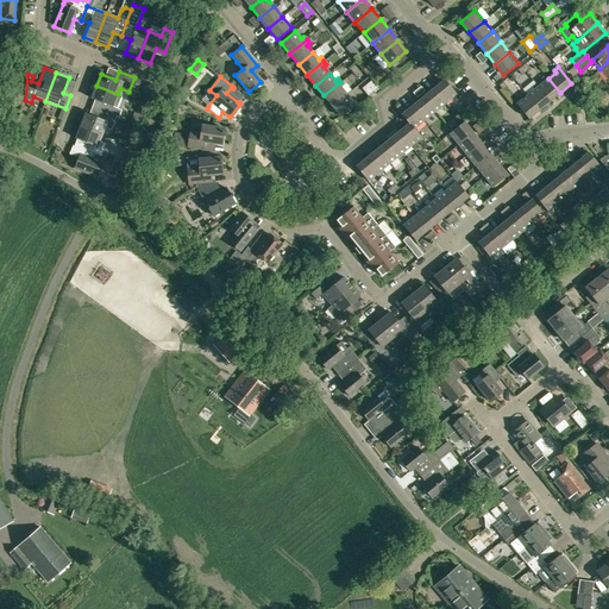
[(539,82),(537,85),(550,101),(560,93),(548,79),(541,83),(539,82)]
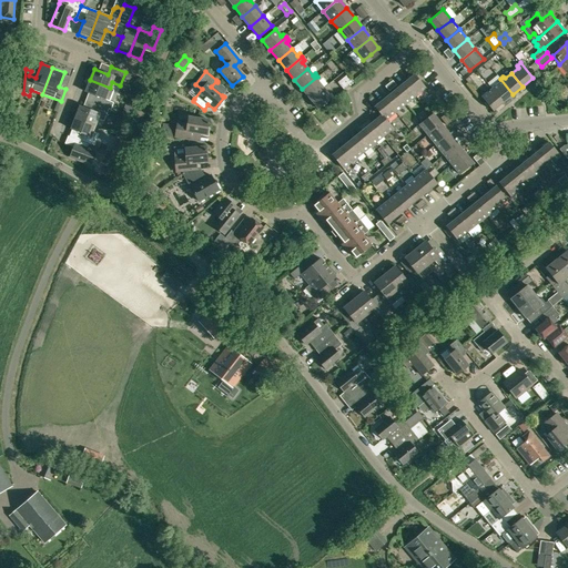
[(353,81),(347,74),(337,82),(343,89),(353,81)]
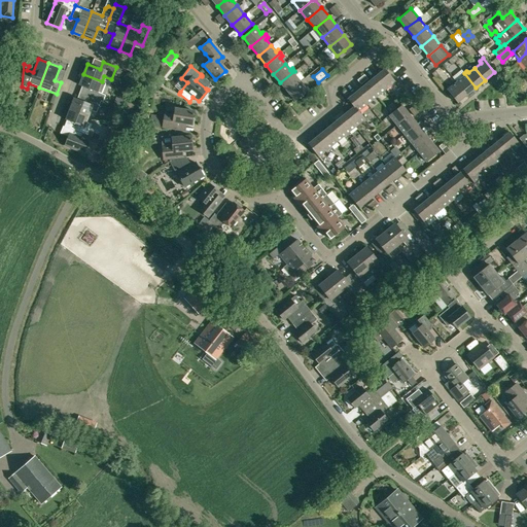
[(376,76),(385,90),(395,81),(385,69),(376,76)]
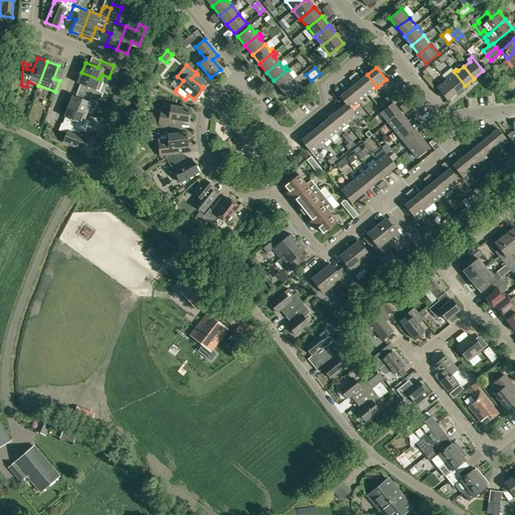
[(274,80),(281,90),(294,79),(289,73),(291,72),(288,69),(274,80)]
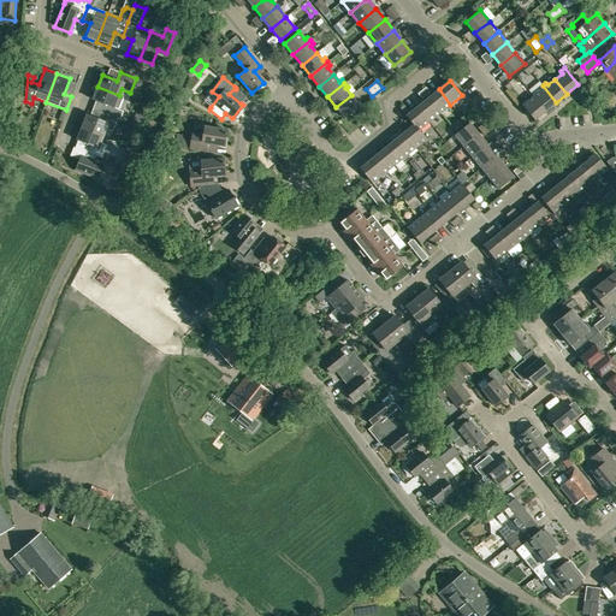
[(540,90),(533,96),(545,111),(556,102),(543,86),(539,88),(540,90)]
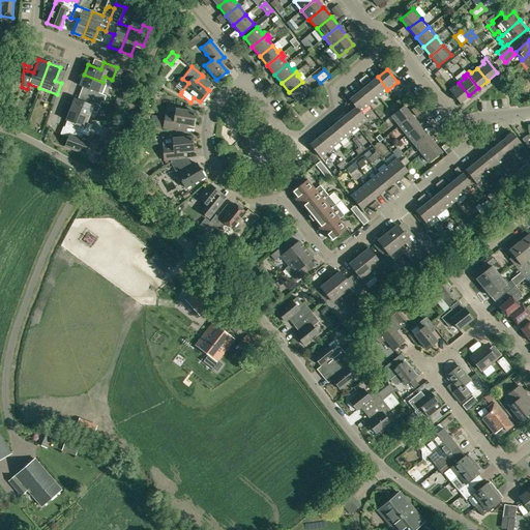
[(98,93),(102,82),(84,75),(80,86),(92,91),(90,97),(101,101),(104,102),(106,96),(98,93)]
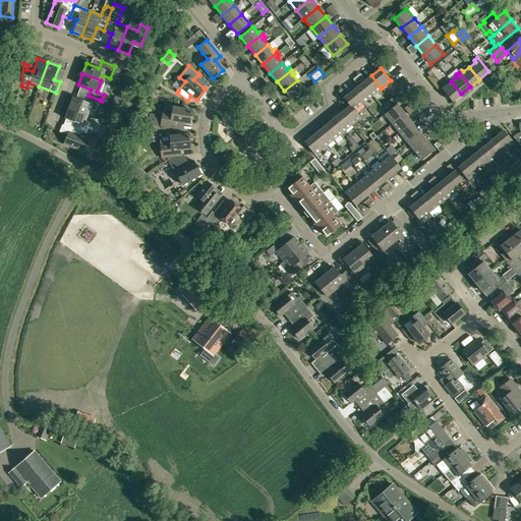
[(372,96),(381,89),(371,75),(362,83),(372,96)]
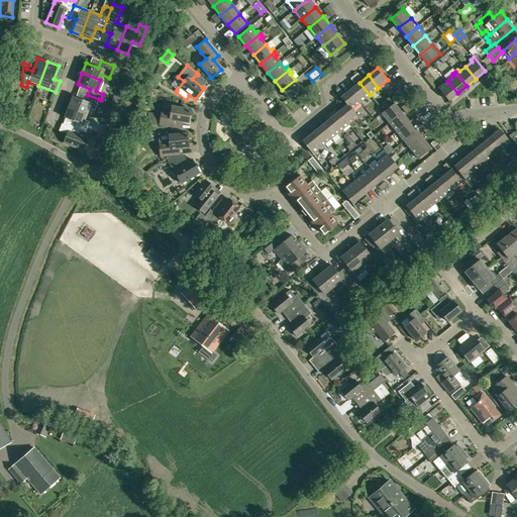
[(290,99),(304,88),(301,85),(300,86),(295,80),(282,90),(290,99)]
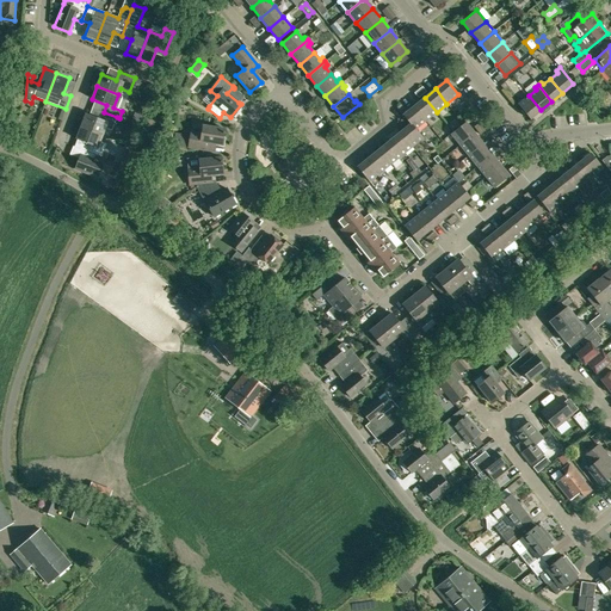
[(541,110),(529,96),(522,102),(520,99),(516,102),(530,119),(541,110)]
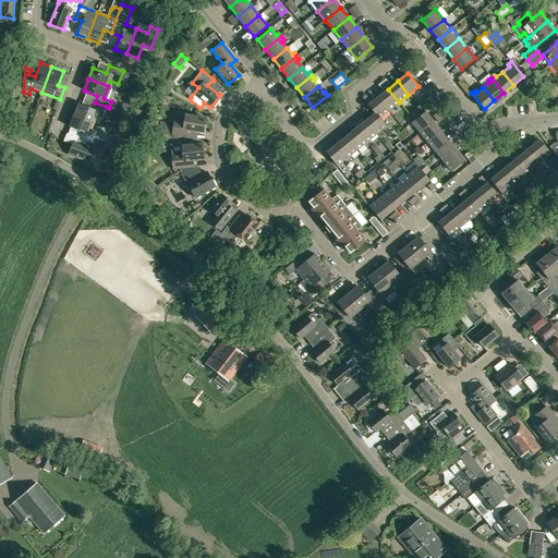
[(389,110),(399,102),(388,89),(378,97),(389,110)]
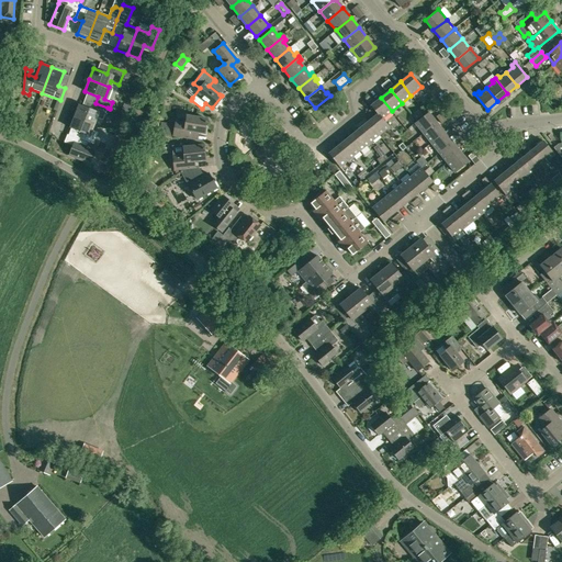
[(382,120),(382,119),(392,111),(381,98),(370,105),(378,114),(382,120)]
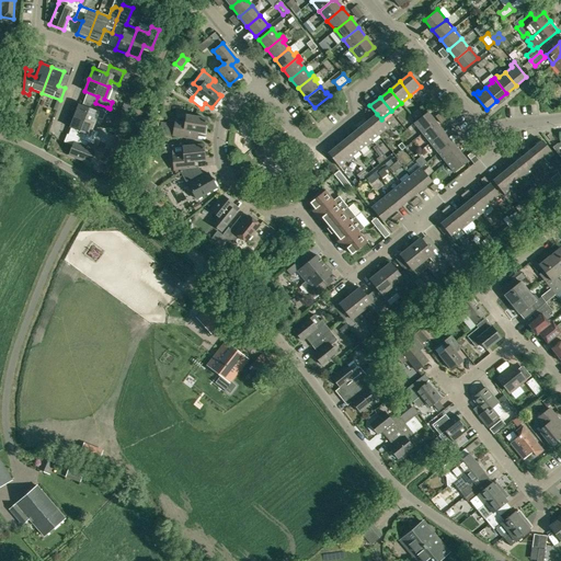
[(79,104),(75,116),(94,124),(96,117),(102,119),(107,107),(95,103),(92,110),(79,104)]
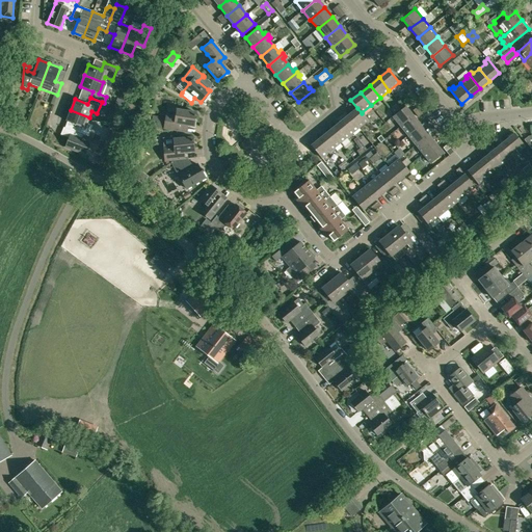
[(393,116),(400,126),(413,116),(405,106),(393,116)]
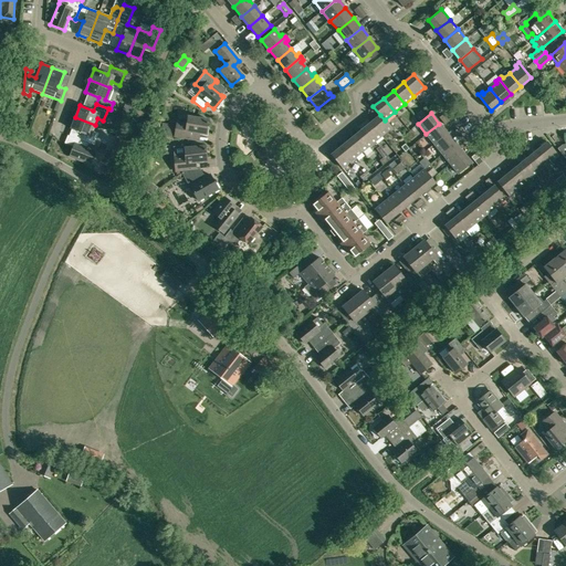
[(380,115),(370,123),(381,136),(388,130),(390,133),(394,130),(385,119),(385,121),(380,115)]
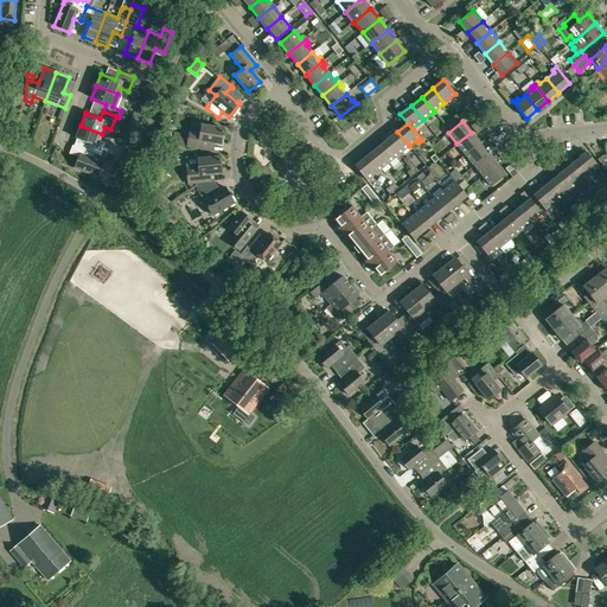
[(202,125),(200,132),(190,131),(187,147),(213,151),(215,144),(221,145),(223,128),(202,125)]
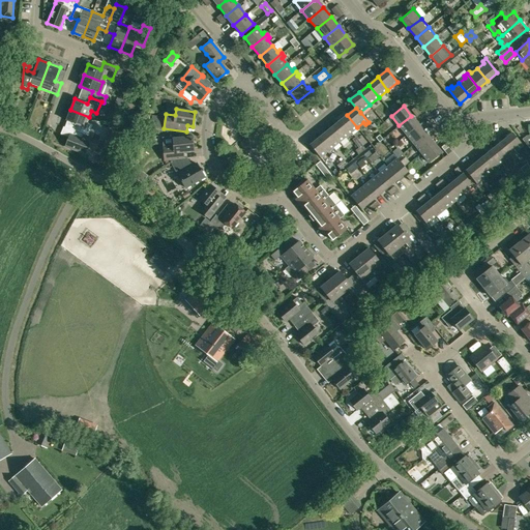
[(87,123),(89,117),(70,110),(66,120),(79,125),(77,131),(83,135),(88,137),(92,125),(87,123)]
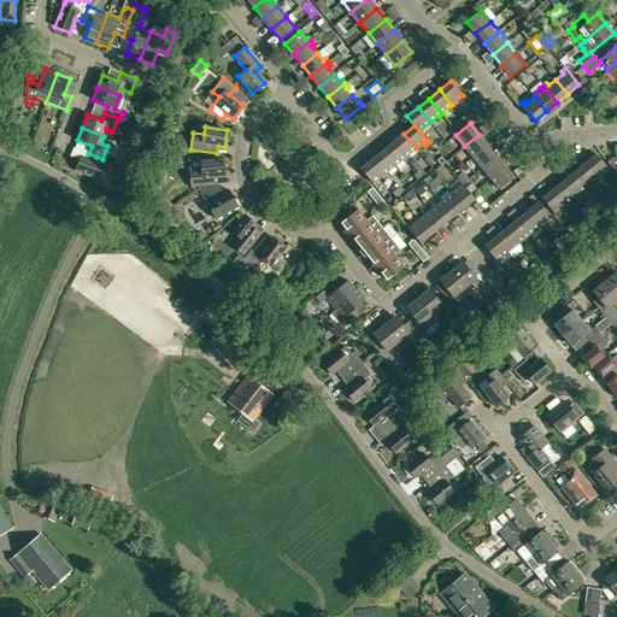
[(175,147),(187,148),(189,136),(177,134),(175,147)]
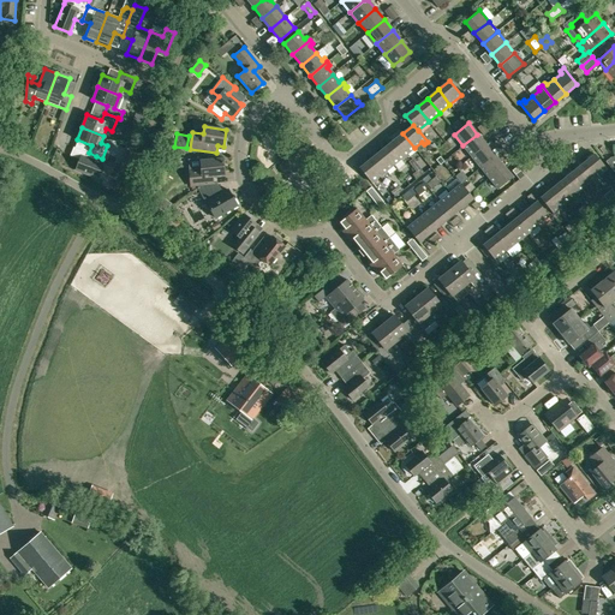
[(407,154),(415,148),(402,133),(392,142),(406,159),(410,156),(407,154)]
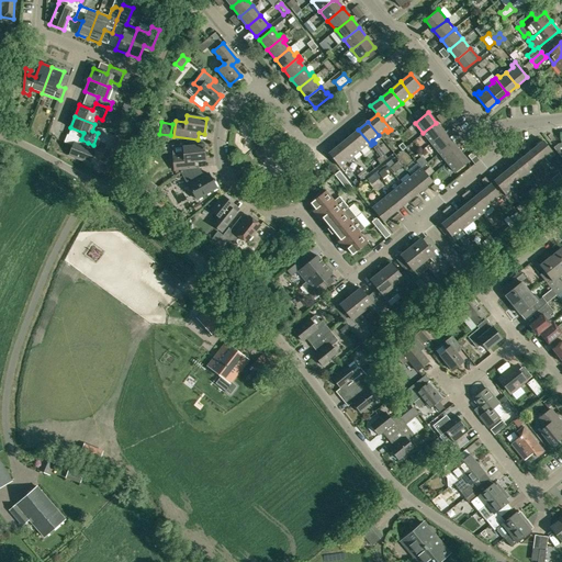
[(430,143),(445,132),(436,123),(423,133),(430,143)]
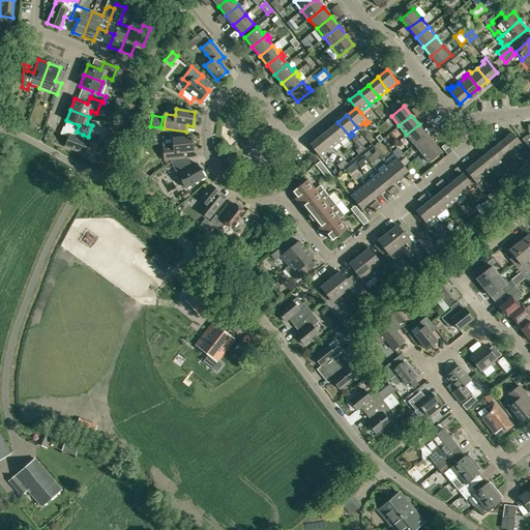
[(347,139),(350,137),(337,122),(328,129),(339,142),(345,138),(347,139)]
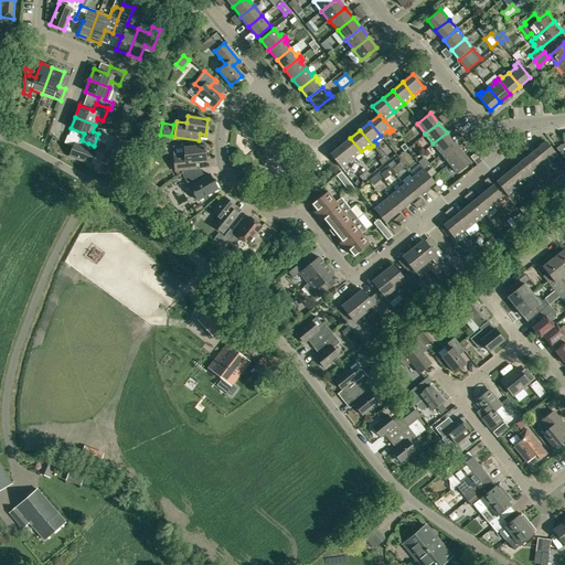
[(455,142),(447,132),(433,144),(441,153),(455,142)]
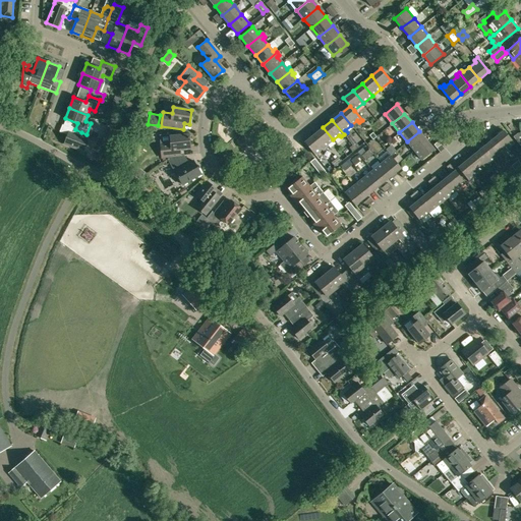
[(313,134),(326,150),(329,147),(327,145),(333,139),(323,127),(313,134)]
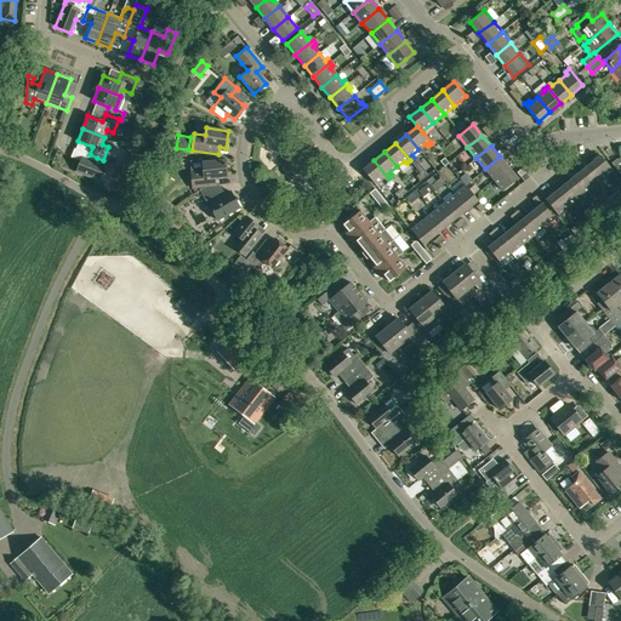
[(600,155),(590,165),(603,182),(607,180),(604,177),(613,170),(600,155)]
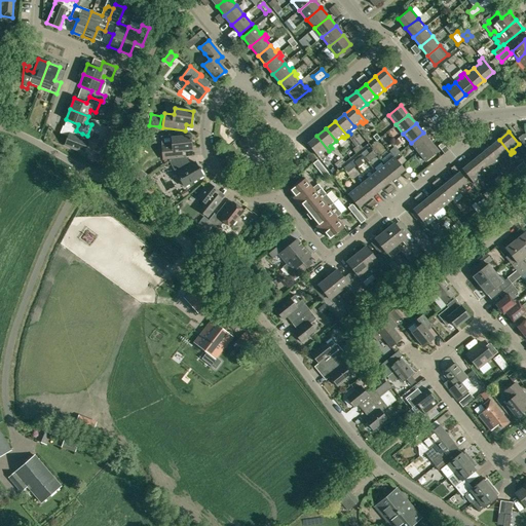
[(98,140),(87,136),(82,134),(81,138),(69,133),(64,146),(84,153),(87,145),(95,148),(98,140)]
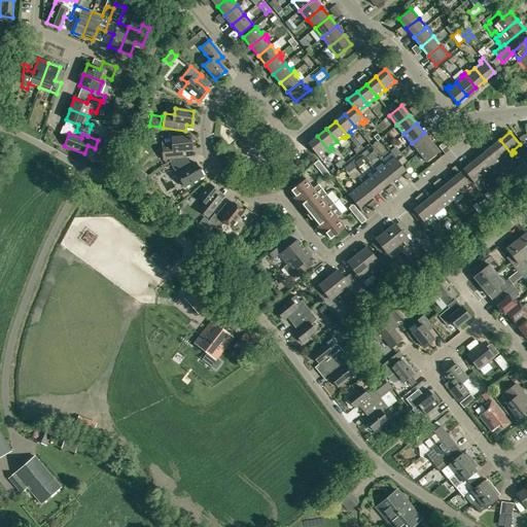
[(431,142),(424,133),(412,143),(419,152),(431,142)]
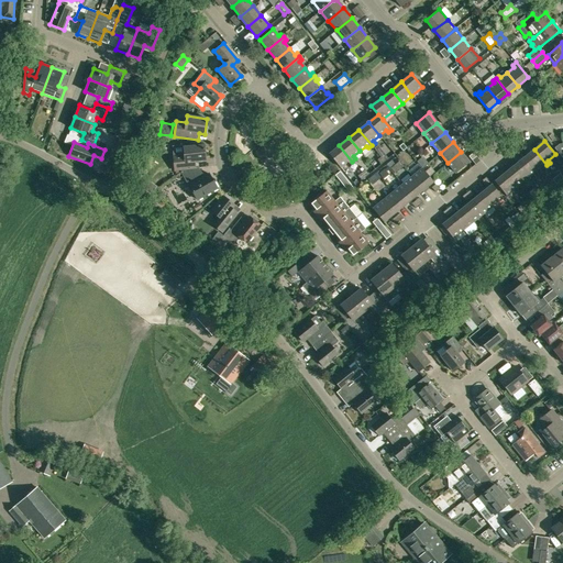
[(109,151),(112,152),(116,154),(119,146),(111,144),(109,151)]
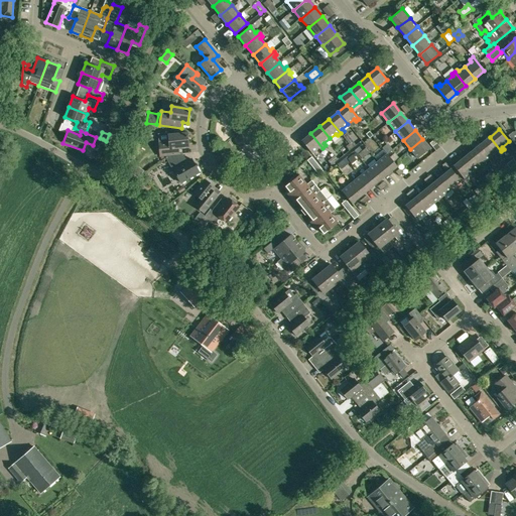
[(158,133),(159,148),(160,156),(166,156),(176,155),(175,148),(188,146),(186,132),(168,134),(168,132),(158,133)]
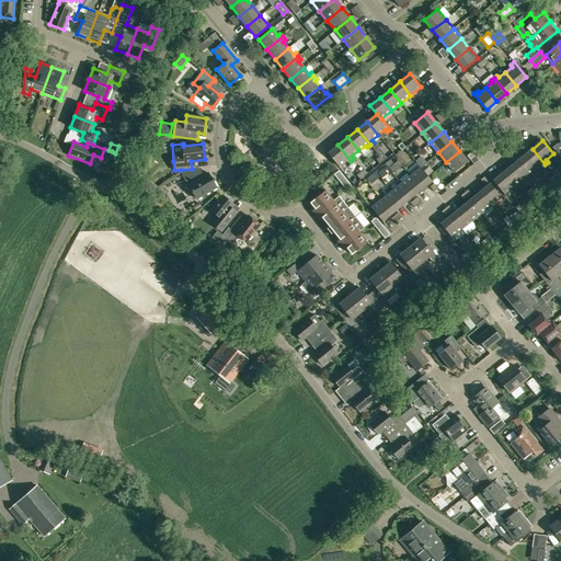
[(347,163),(351,161),(338,145),(328,153),(339,167),(346,161),(347,163)]
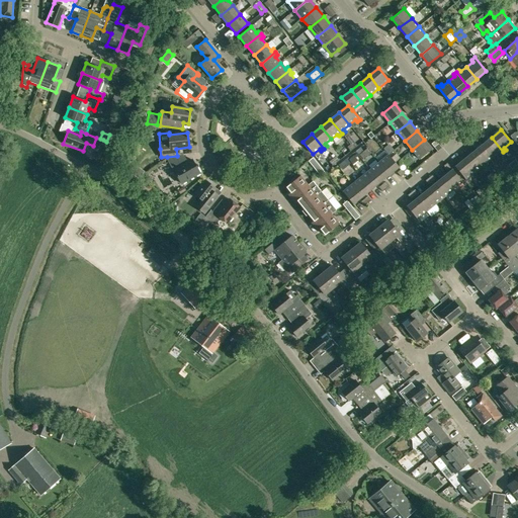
[(500,154),(503,152),(492,138),(483,145),(493,157),(499,152),(500,154)]
